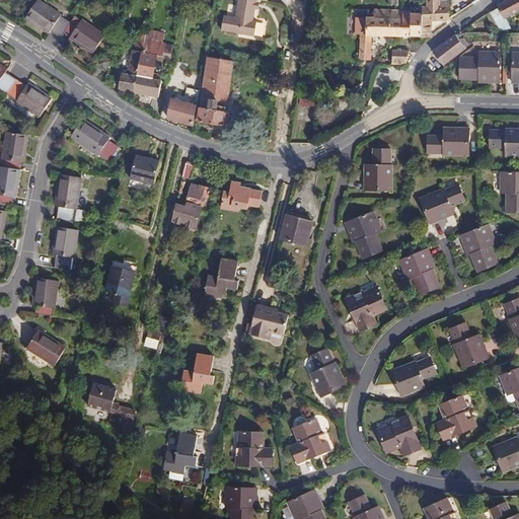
[(62,14),(40,0),(38,0),(25,17),(49,33),(51,30),(62,38),(66,31),(72,34),(70,38),(93,54),(106,34),(82,19),(81,21),(75,17),(71,23),(61,16),(62,14)]
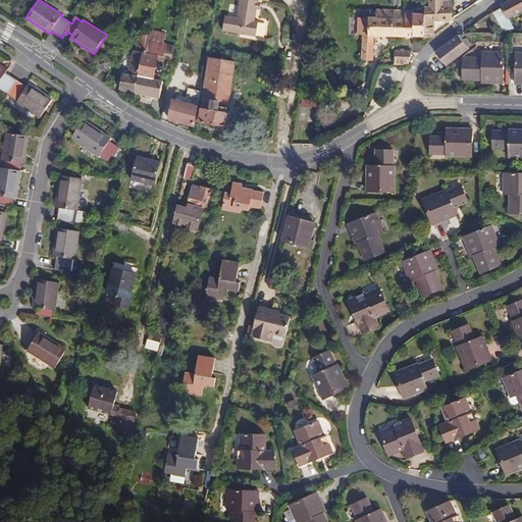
[(240,0),(238,17),(225,15),(222,31),(256,37),(259,21),(255,20),(257,9),(260,9),(261,2),(258,2),(258,0),(262,0),(269,1),(268,0),(240,0)]
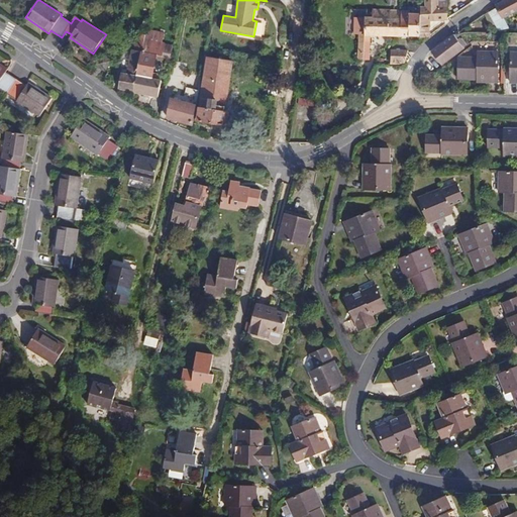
[(425,0),(426,8),(421,8),(421,12),(421,37),(429,37),(430,19),(445,19),(448,18),(448,0),(425,0)]
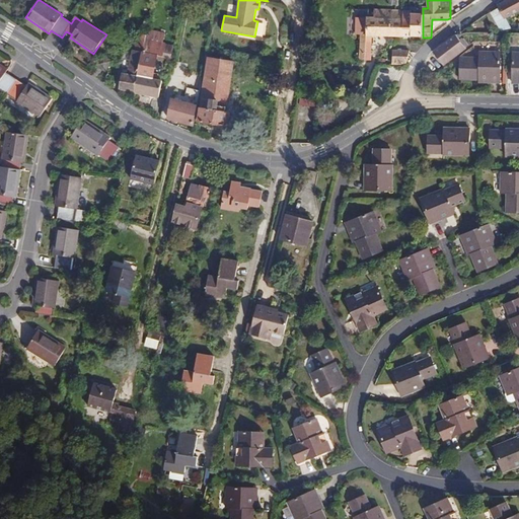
[(518,0),(507,0),(498,5),(499,7),(492,11),(501,30),(511,27),(506,18),(518,11),(518,0)]
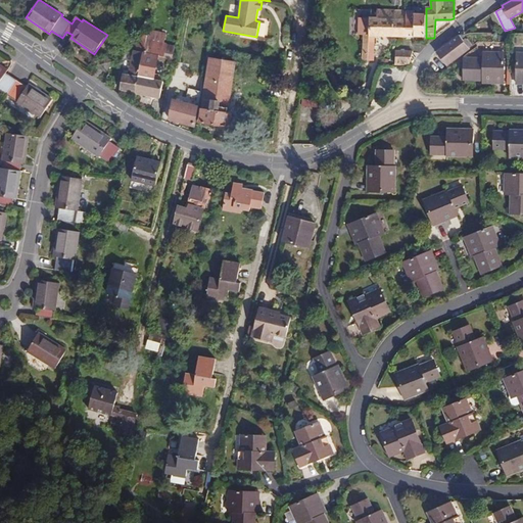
[(216,12),(206,10),(205,17),(215,19),(216,12)]
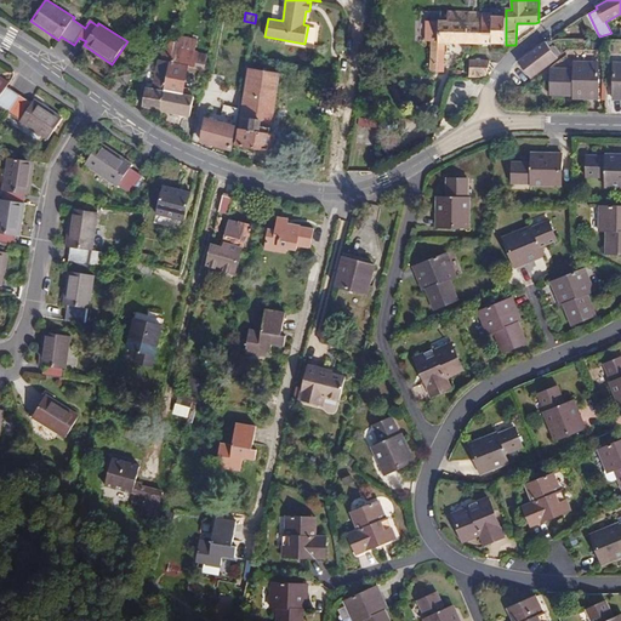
[(431,72),(444,72),(444,43),(483,44),(483,13),(448,12),(448,22),(438,22),(438,41),(431,41),(431,72)]
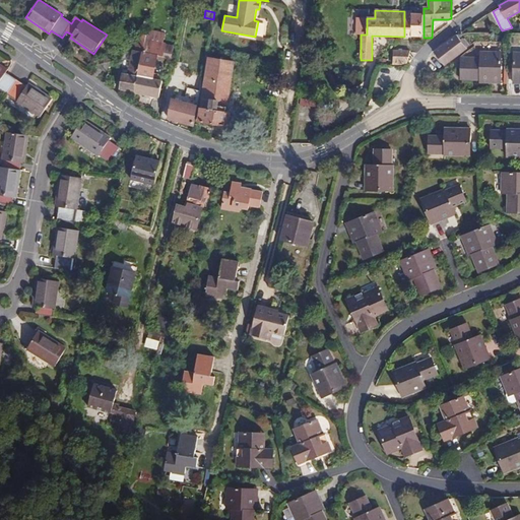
[(412,11),(404,11),(404,37),(413,37),(413,41),(423,42),(424,38),(424,12),(412,12),(412,11)]
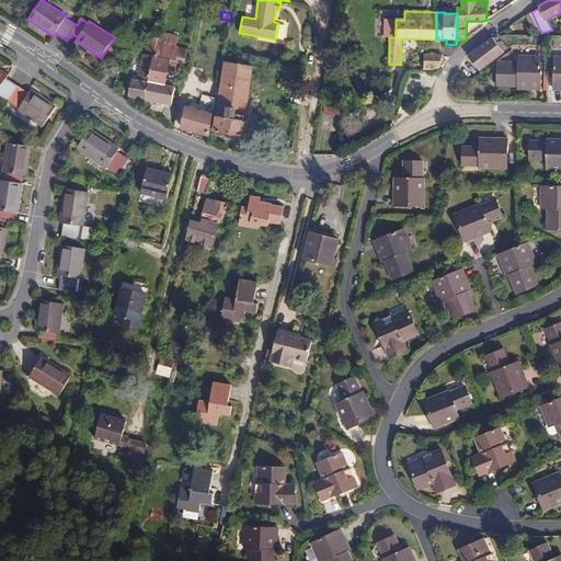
[(536,34),(541,33),(531,12),(526,15),(536,34)]
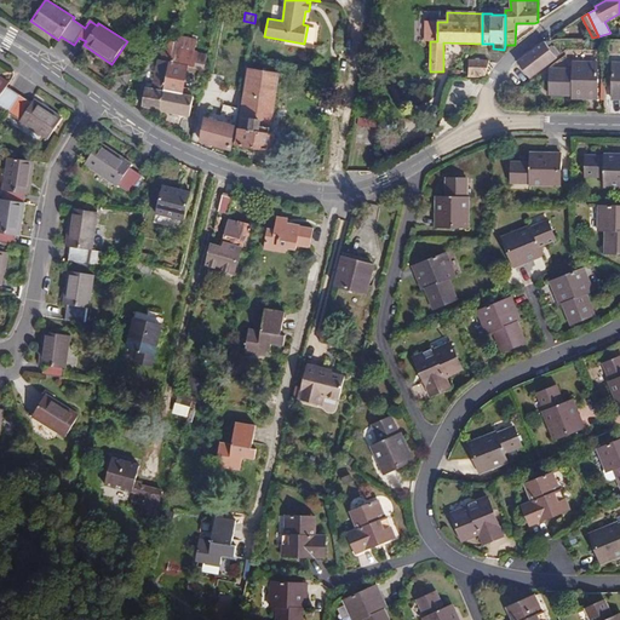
[(173,47),(195,51),(197,39),(176,35),(173,44),(174,44),(173,47)]
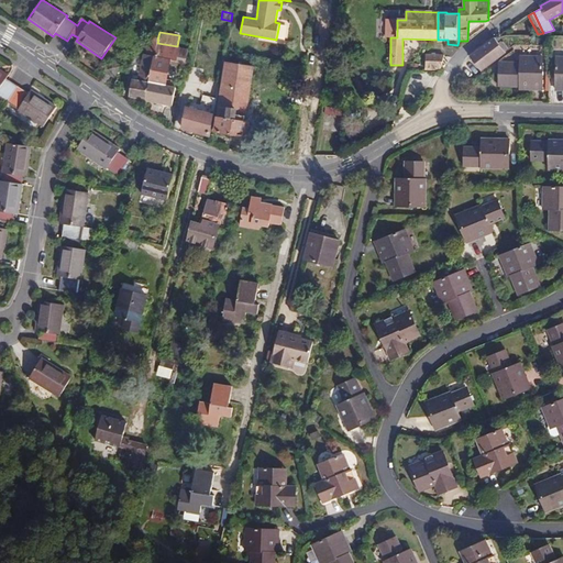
[(470,56),(473,61),(482,72),(506,52),(494,36),(470,56)]
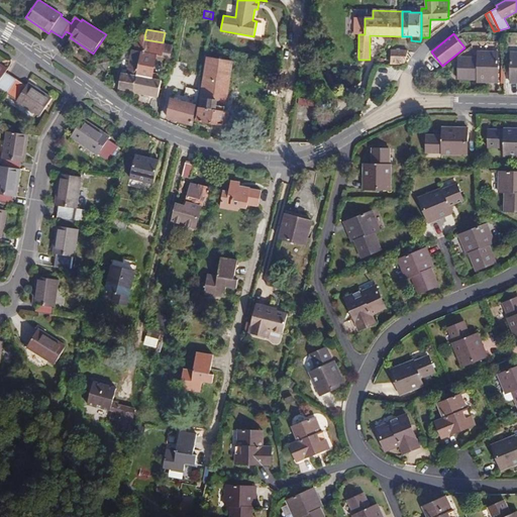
[(134,92),(144,39),(145,36),(144,36),(137,34),(134,49),(131,49),(126,74),(121,73),(118,89),(134,92)]
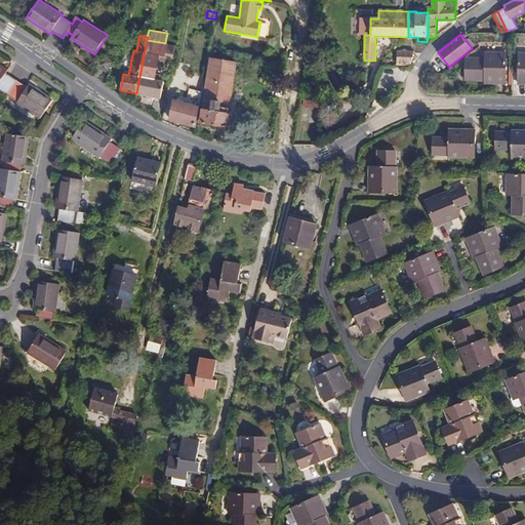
[(173,58),(175,45),(165,43),(147,40),(136,93),(161,98),(164,81),(160,81),(162,74),(155,73),(159,55),(164,56),(173,58)]
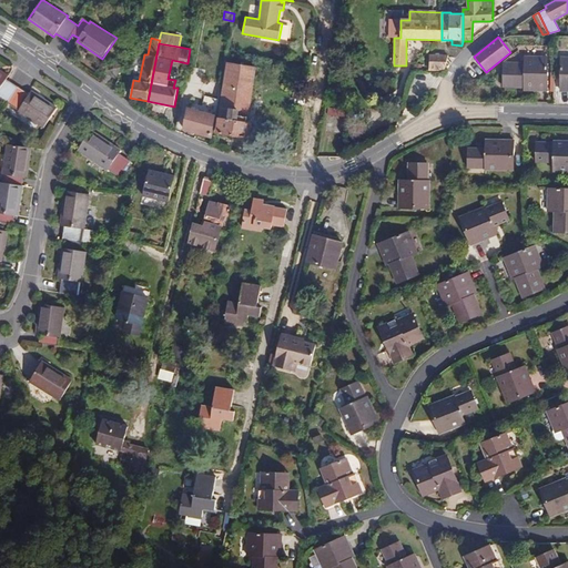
[(428,69),(446,70),(448,56),(429,56),(428,69)]
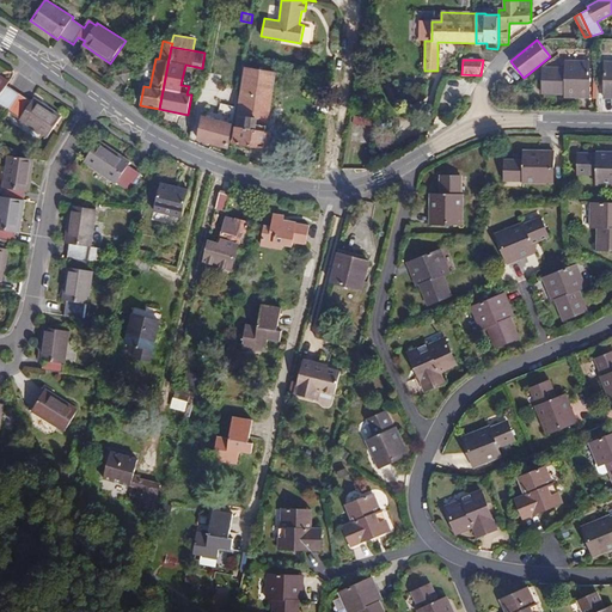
[(591,98),(591,61),(564,60),(564,68),(543,67),(542,93),(564,95),(564,97),(591,98)]
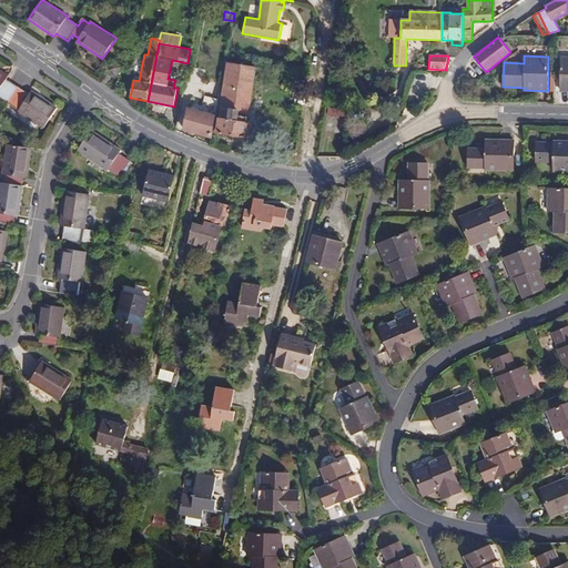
[(185,77),(188,63),(178,61),(175,74),(185,77)]
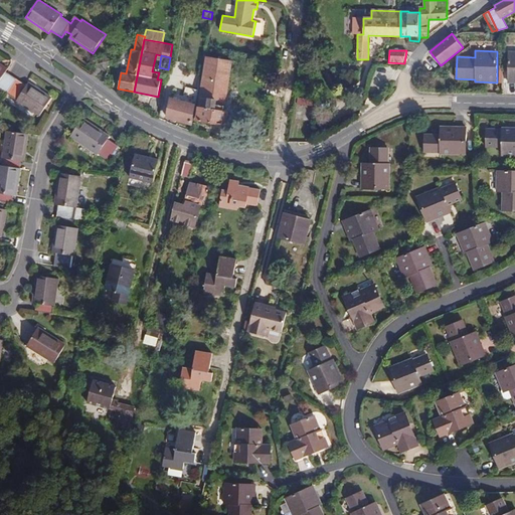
[(101,57),(96,64),(105,69),(110,63),(101,57)]
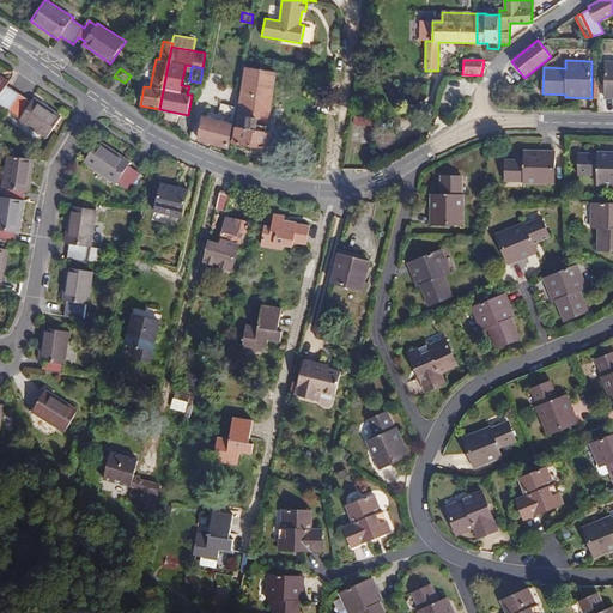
[(267,133),(275,73),(246,68),(235,143),(269,149),(272,134),(267,133)]
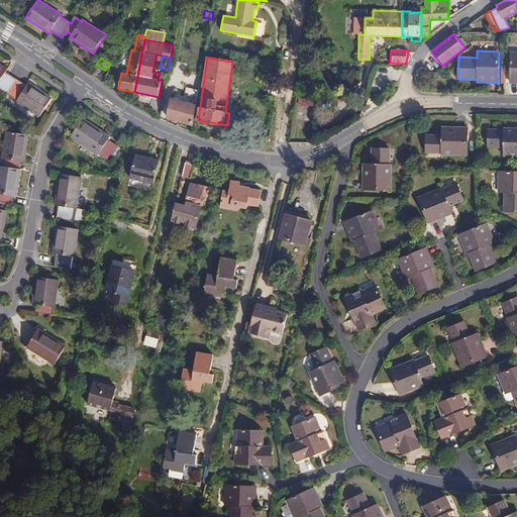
[(0,89),(6,94),(16,78),(6,72),(8,69),(0,64),(0,89)]
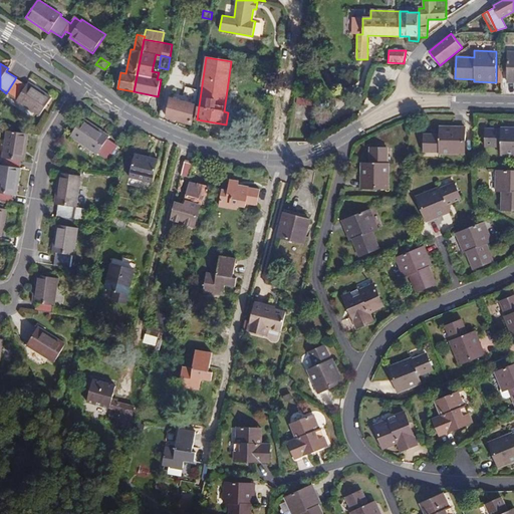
[(312,85),(313,77),(299,74),(297,81),(312,85)]
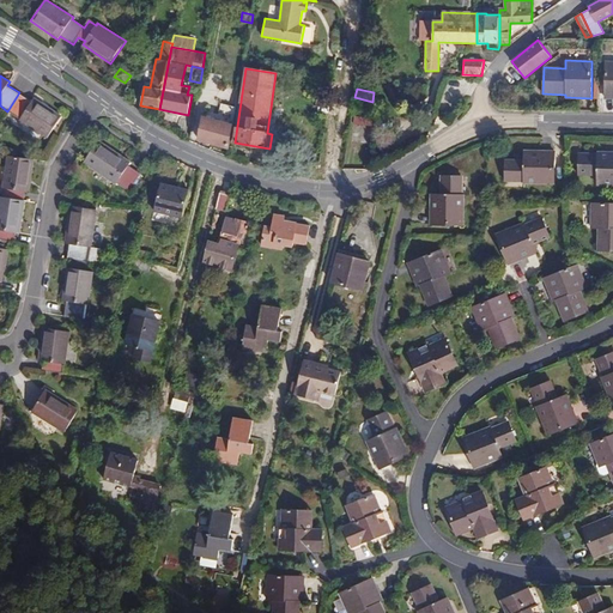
[(19,92),(7,111),(19,119),(19,120),(47,138),(62,116),(34,97),(32,101),(19,92)]
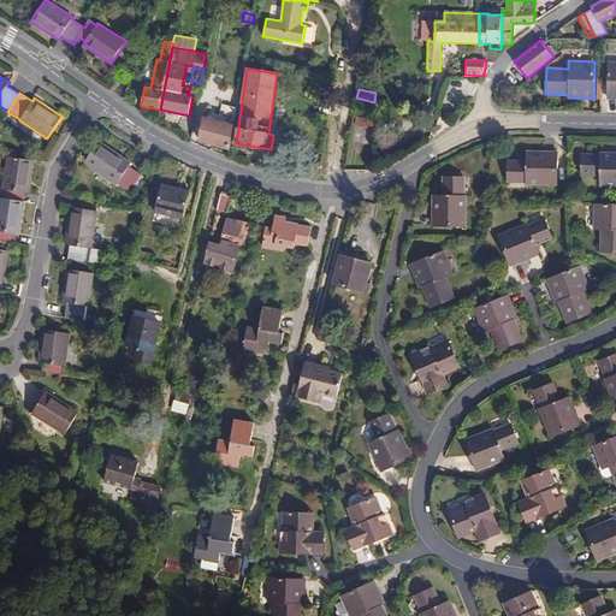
[(229,148),(234,125),(236,108),(221,105),(220,116),(219,122),(205,118),(199,140),(229,148)]
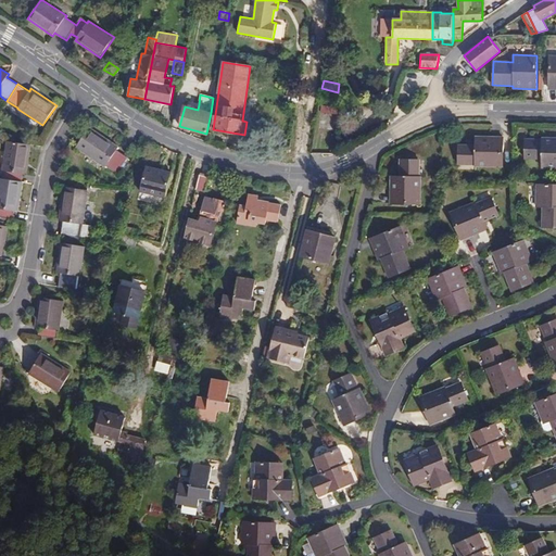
[(118,147),(89,127),(76,148),(104,167),(105,166),(117,174),(128,158),(116,150),(118,147)]
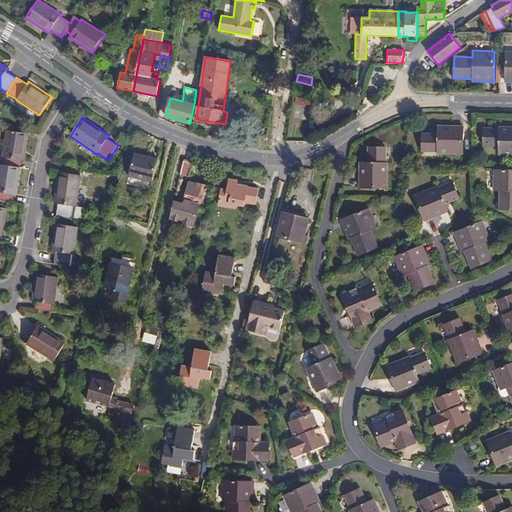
[(449,128),(438,127),(438,134),(422,133),(422,151),(438,151),(438,153),(462,153),(462,140),(463,140),(463,126),(449,126),(449,128)]
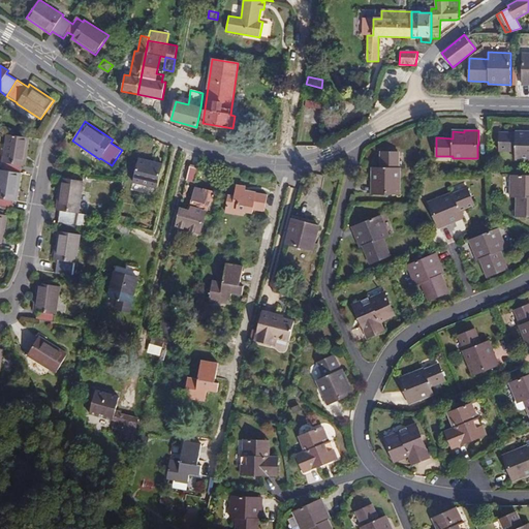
[(528,159),(528,160),(528,130),(516,130),(515,131),(499,131),(498,152),(515,152),(515,158),(528,159)]
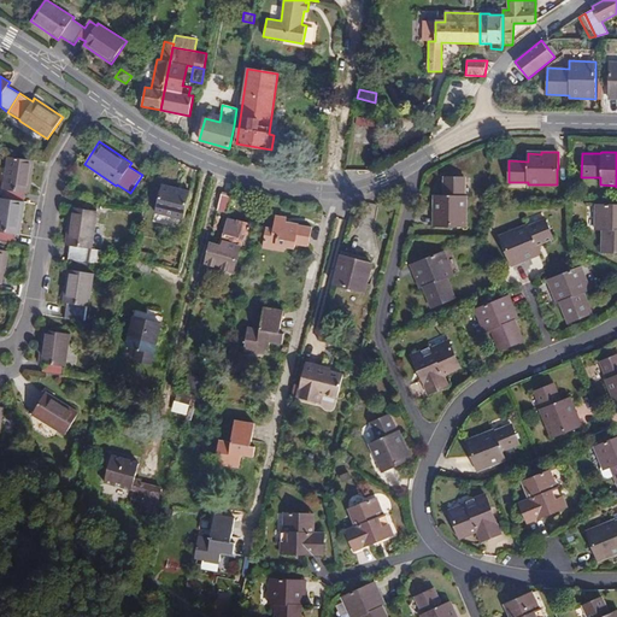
[(4,199),(24,201),(25,193),(29,194),(34,160),(7,157),(3,189),(5,189),(4,199)]
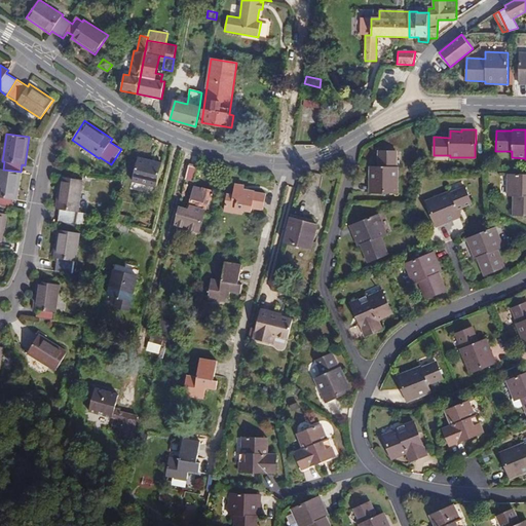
[(371,178),(369,178),(369,193),(384,193),(384,191),(398,191),(398,167),(397,167),(397,151),(378,151),(378,166),(371,166),(371,178)]
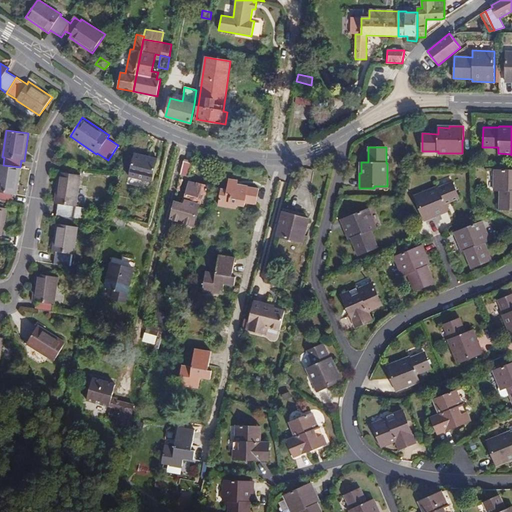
[(158,159),(134,153),(129,176),(152,182),(158,159)]
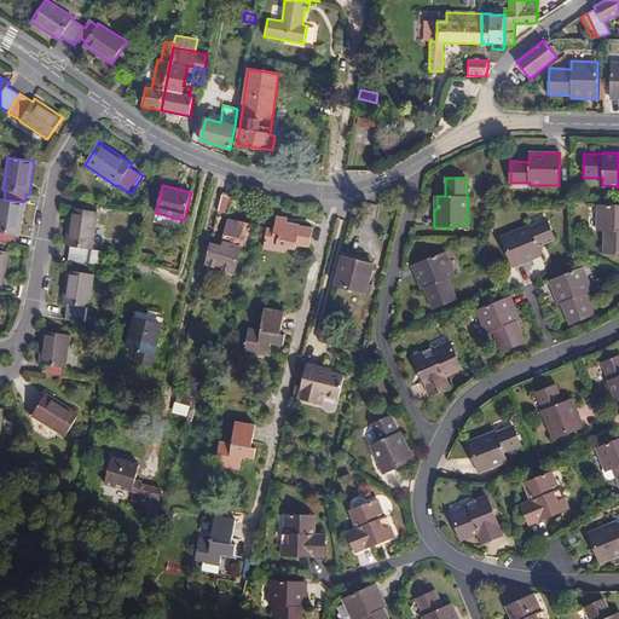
[(229,214),(232,197),(223,195),(218,210),(229,214)]
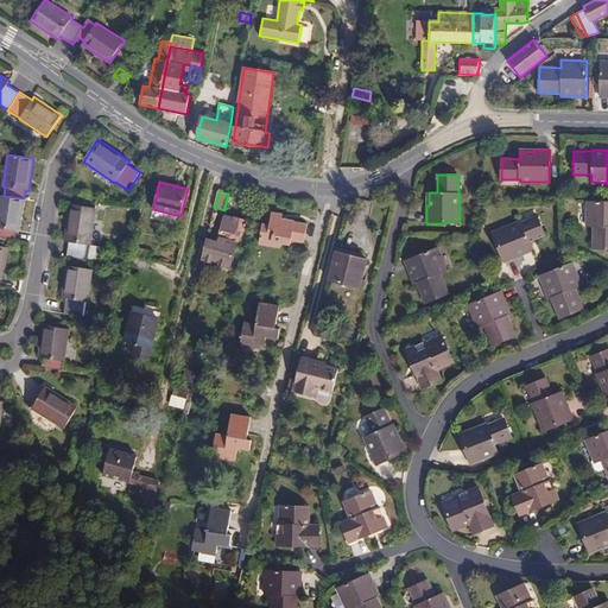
[(24,198),(4,196),(0,195),(0,236),(14,239),(16,230),(19,230),(24,198)]
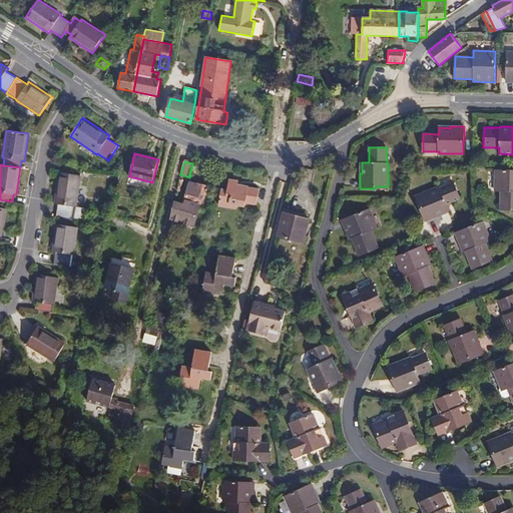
[(512,170),(495,170),(495,185),(501,185),(501,190),(500,209),(512,209),(512,170)]
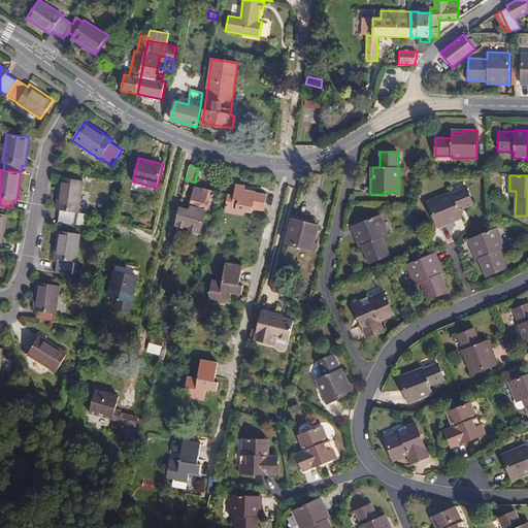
[(78,213),(83,180),(61,177),(56,209),(60,210),(58,223),(86,227),(88,215),(78,213)]
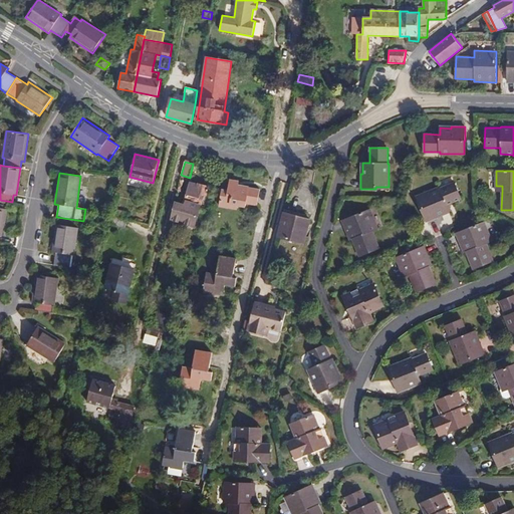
[(239,185),(239,181),(230,180),(228,190),(222,189),(219,206),(237,209),(238,206),(246,207),(246,204),(256,206),(259,189),(249,187),(239,185)]
